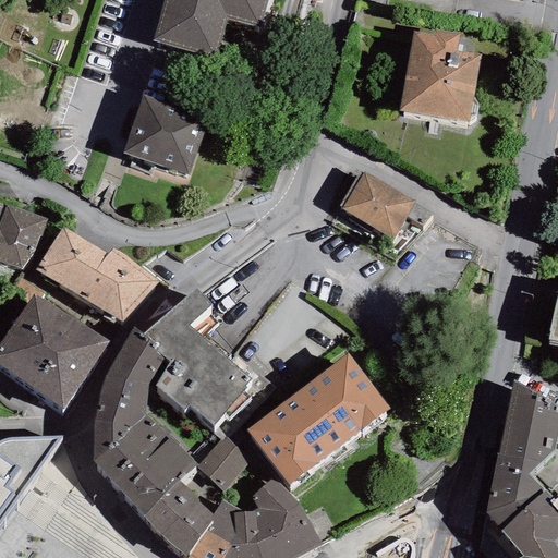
[(164,0),(152,43),(215,60),(227,19),(257,27),(265,0),(164,0)]
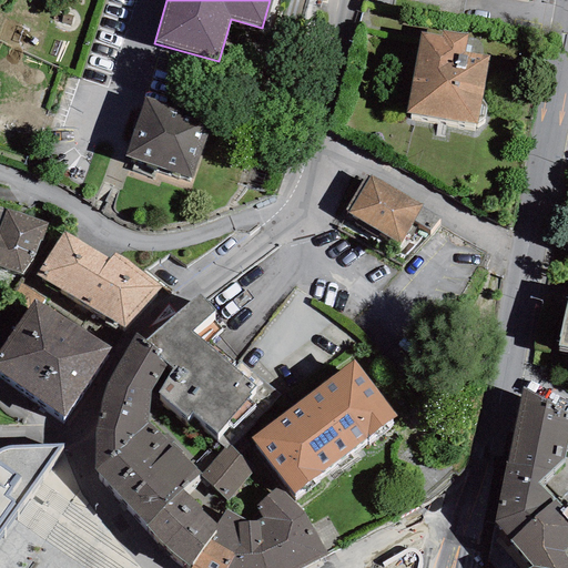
[(421,31),(406,113),(478,125),(489,57),(464,52),(467,32),(442,29),(440,34),(421,31)]
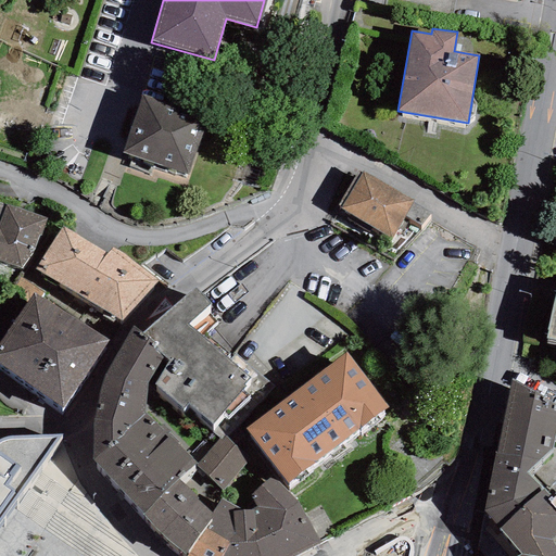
[(141,95),(122,152),(187,175),(207,117),(141,95)]
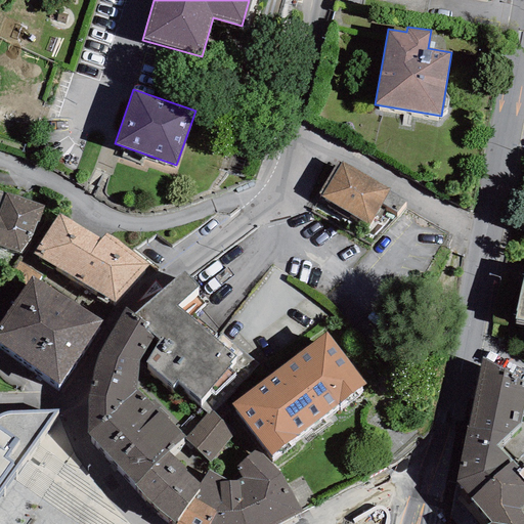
[(318,193),(321,195),(340,163),(337,161),(318,193)]
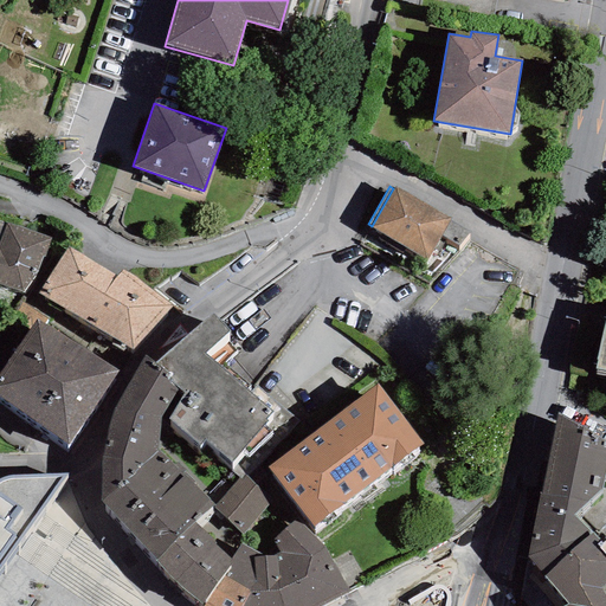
[(450,219),(394,187),(393,188),(372,226),(371,227),(427,259),(450,219)]
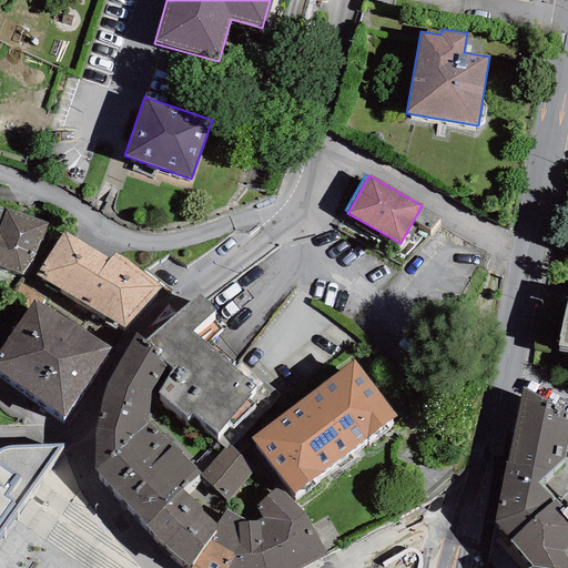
[(0,266),(23,276),(44,222),(0,204),(0,266)]
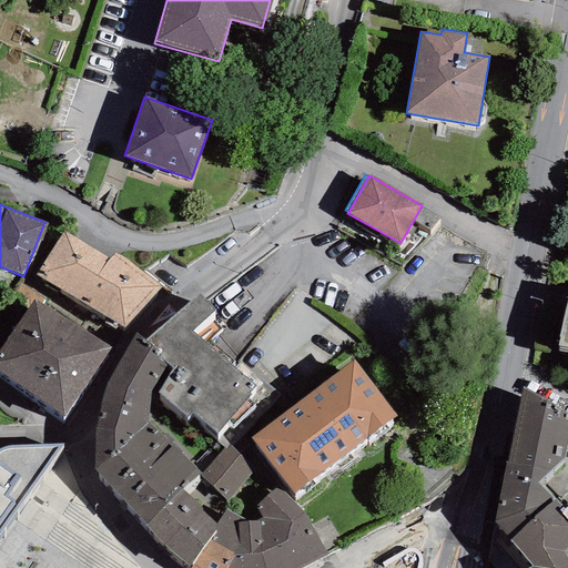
[(109,260),(63,231),(36,276),(123,327),(160,288),(115,253),(109,260)]
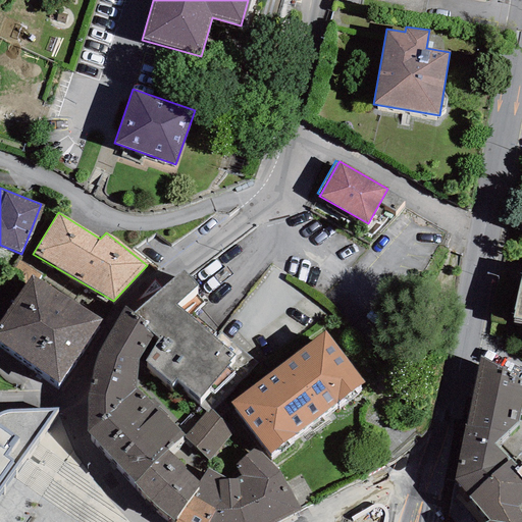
[(184,270),(134,313),(146,323),(143,325),(154,334),(159,338),(145,361),(171,384),(175,379),(200,399),(208,388),(213,394),(235,372),(227,366),(230,363),(229,361),(235,356),(175,305),(198,285),(184,270)]
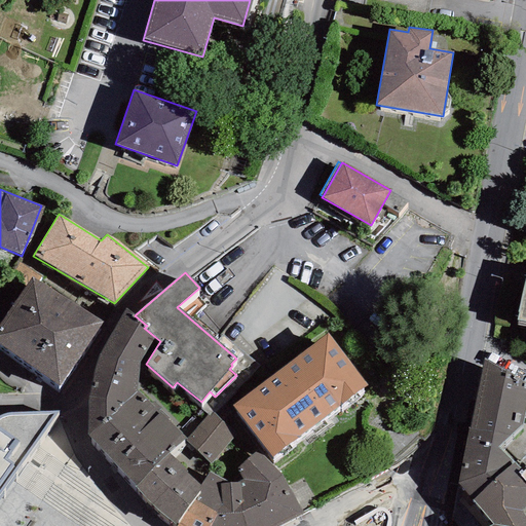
[(525,275),(517,320),(525,322),(525,275)]
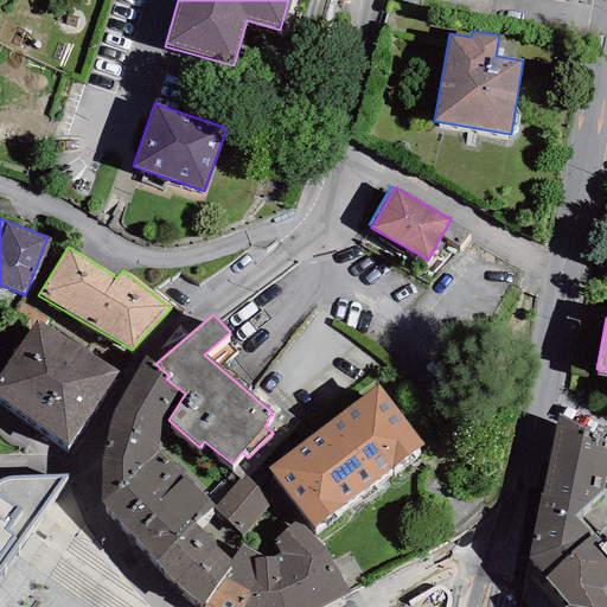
[(119,372),(36,321),(0,374),(0,398),(68,446),(119,372)]
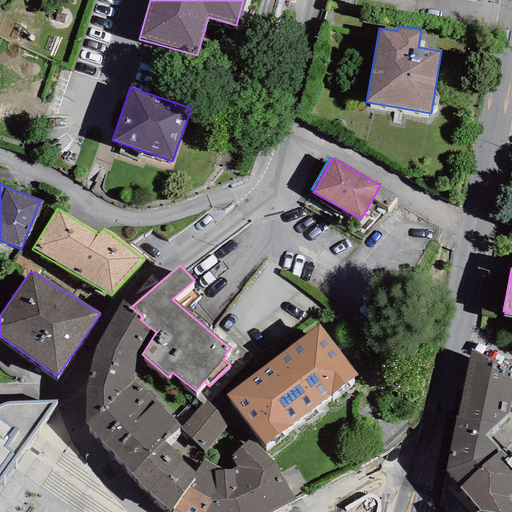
[(131,307),(122,300),(97,344),(85,386),(85,423),(131,473),(164,441),(179,428),(181,427),(133,380),(135,352),(151,328),(140,319),(143,317),(131,307)]
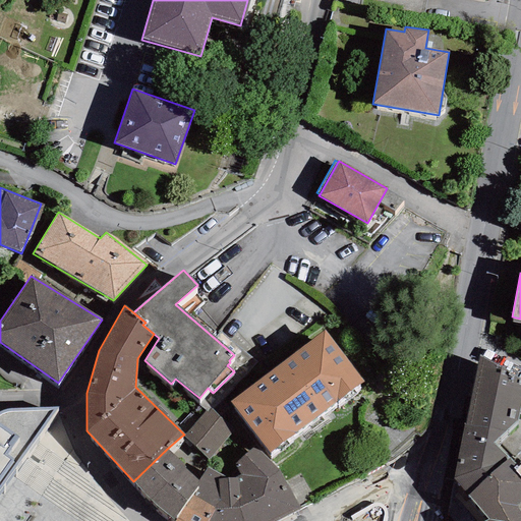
[(325,329),(229,402),(270,453),(363,383),(325,329)]
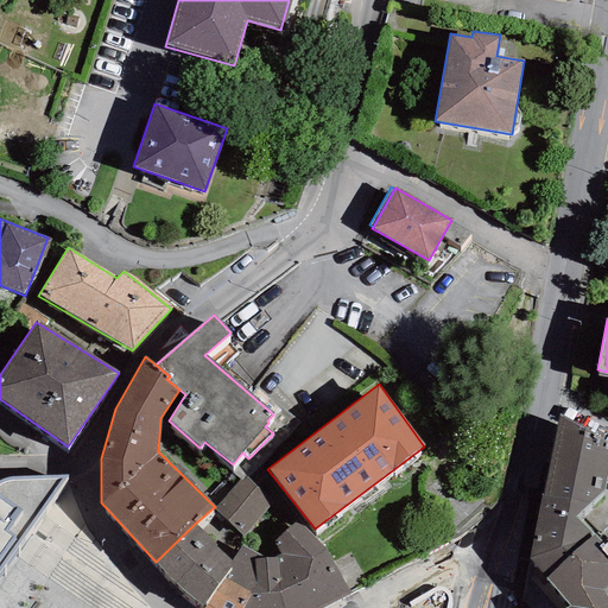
[(587,430),(559,416),(543,496),(589,505),(603,492),(607,470),(607,451),(586,438),(587,430)]
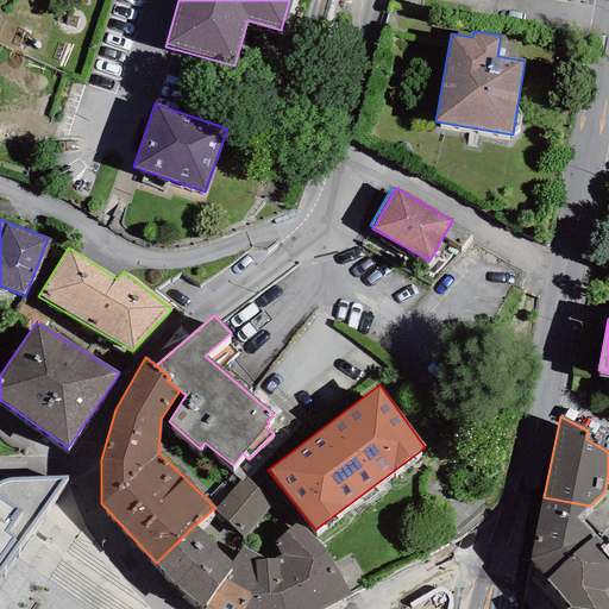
[(0,570),(22,541),(67,476),(13,476),(0,478),(0,570)]
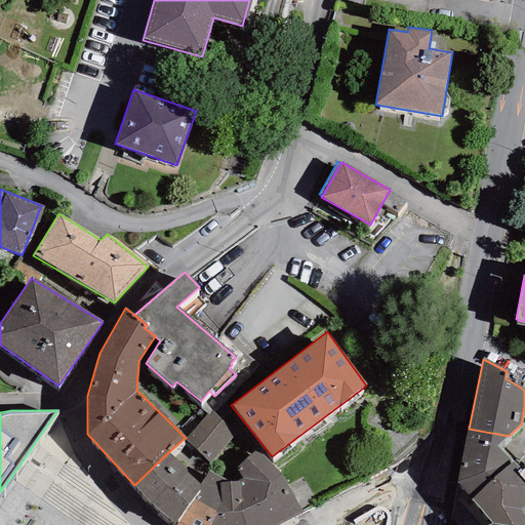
[(186,438),(184,439),(210,463),(237,430),(212,411),(209,415),(206,414),(186,438)]
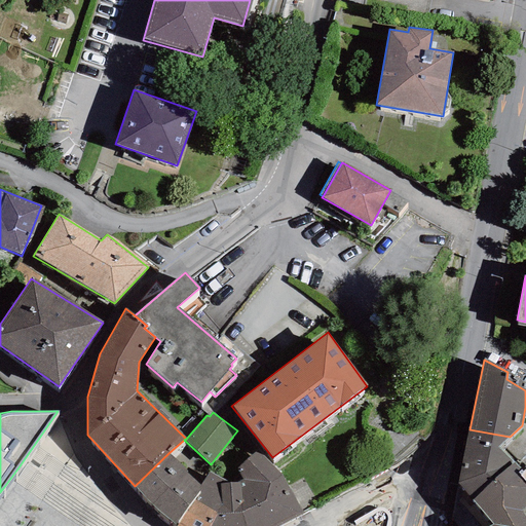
[(497,447),(510,437),(470,429),(467,429),(457,483),(472,501),(515,463),(497,447)]
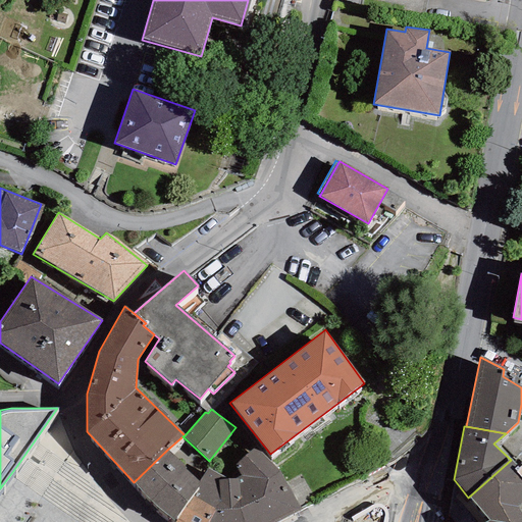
[(206,521),(277,521),(301,510),(278,470),(259,446),(235,466),(241,476),(237,479),(228,480),(206,521)]
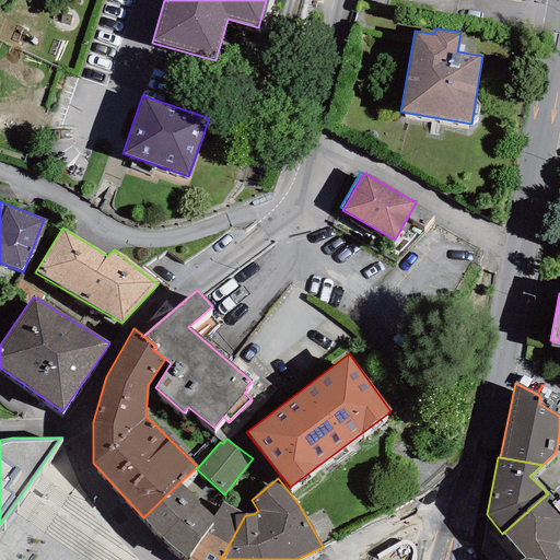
[(179,482),(143,517),(186,559),(216,521),(212,517),(179,482)]
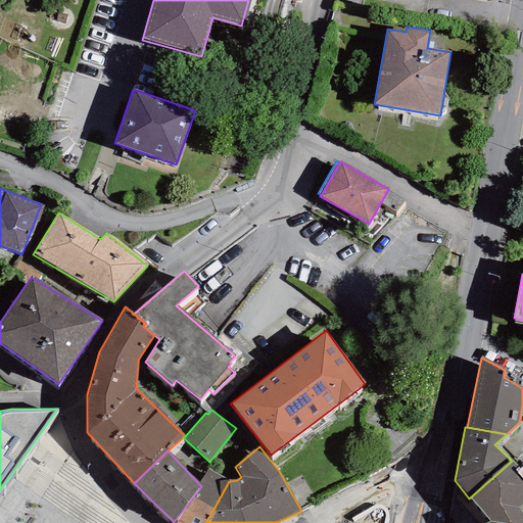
[(522,466),(520,469),(512,461),(469,498),(490,521),(486,522),(522,522),(522,515),(521,513),(522,511),(522,462),(521,464),(522,465),(522,466)]
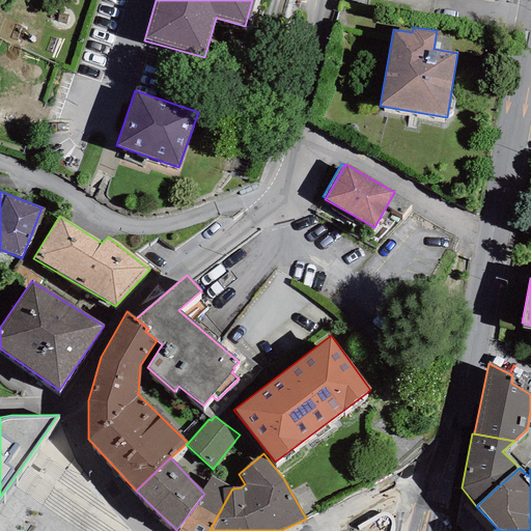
[(210,530),(232,488),(211,476),(201,491),(204,494),(176,530),(210,530)]
